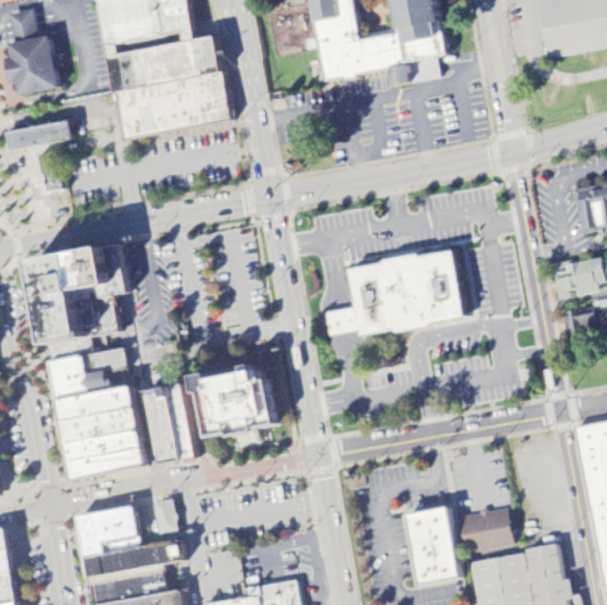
[(186,0),(191,29),(105,44),(97,0),(186,0)]
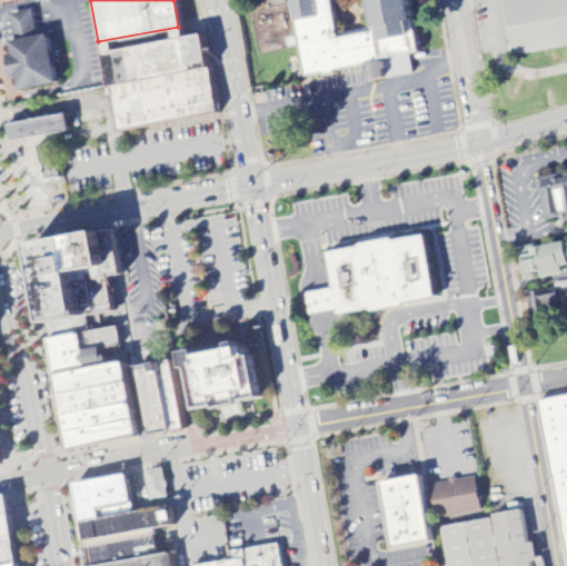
[(407,0),(416,46),(406,48),(410,69),(364,78),(360,62),(306,72),(291,0),(407,0)]
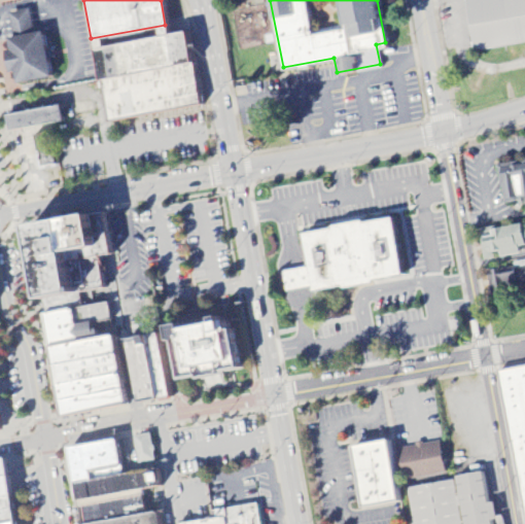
[(524,41),(524,0),(468,0),(477,48),(524,41)]
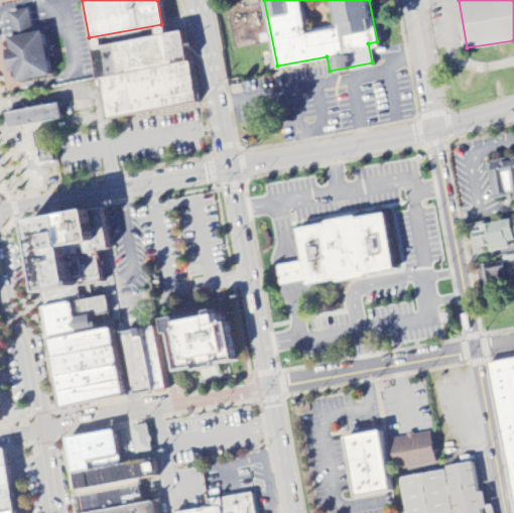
[(41,29),(49,72),(17,78),(8,35),(41,29)]
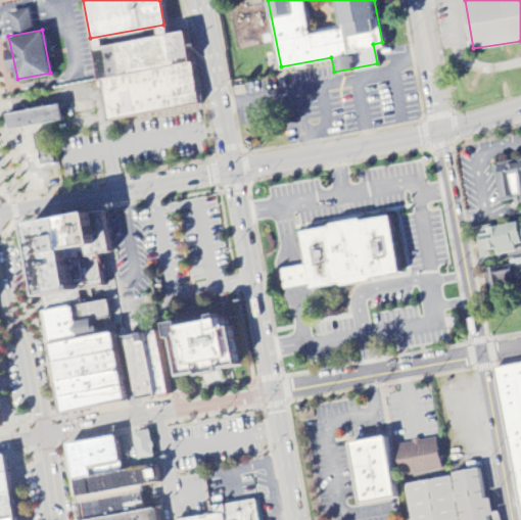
[(196,100),(182,31),(93,48),(106,117),(196,100)]
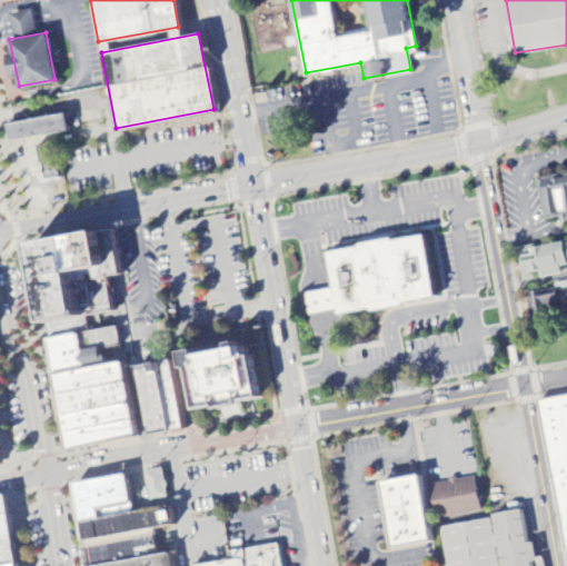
[(11,139),(8,121),(63,110),(68,128),(11,139)]
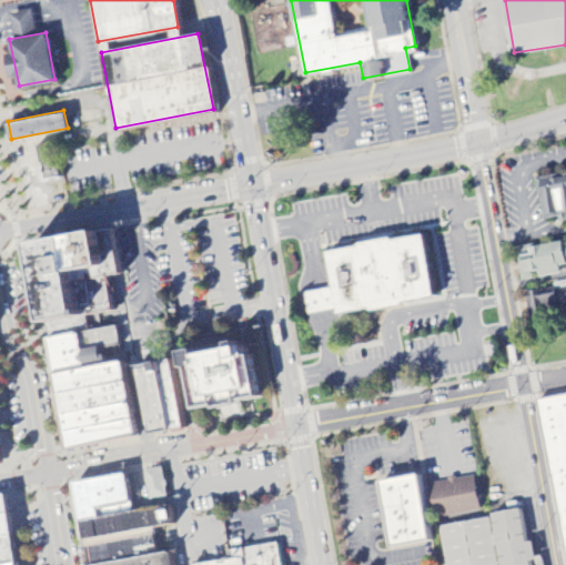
[(54,138),(61,172),(41,177),(34,142),(54,138)]
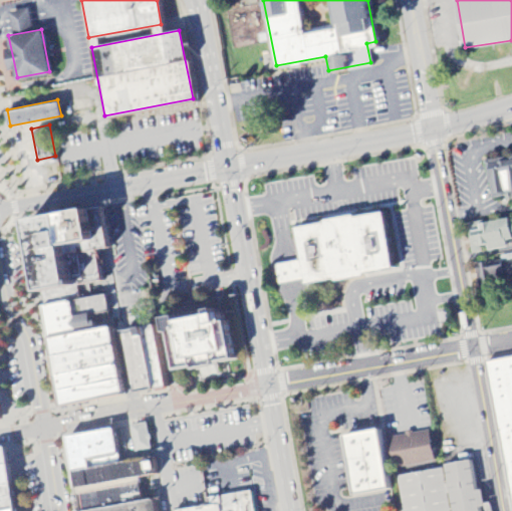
[(493,197),(511,194),(511,156),(488,159),(493,197)]
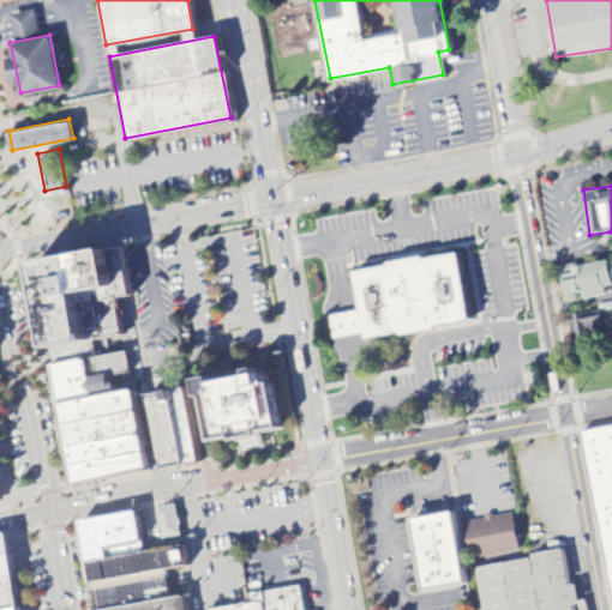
[(49,345),(34,259),(113,246),(129,332),(49,345)]
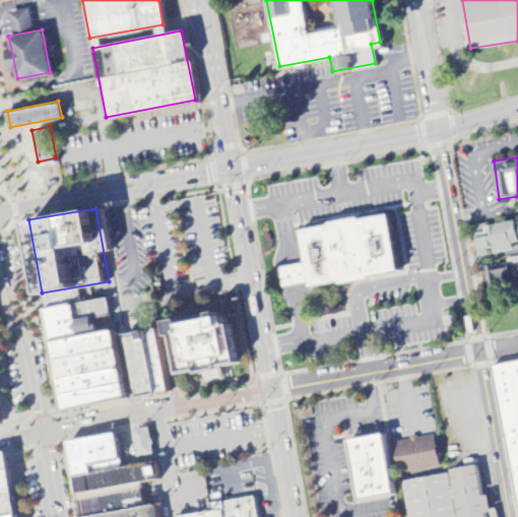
[(384,210),(395,268),(313,284),(302,227),(384,210)]
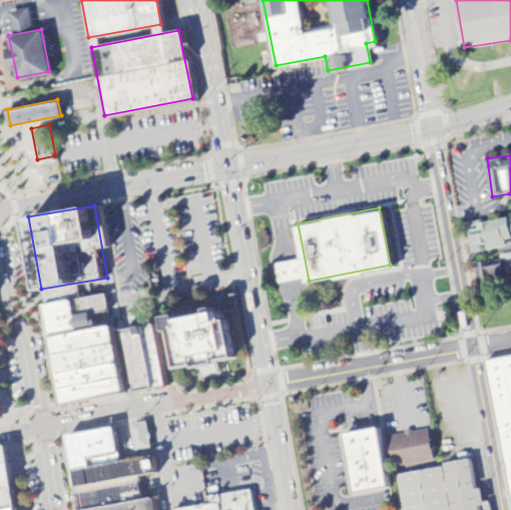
[(510,246),(510,216),(468,223),(472,251),(482,250),(482,244),(493,242),(494,248),(510,246)]
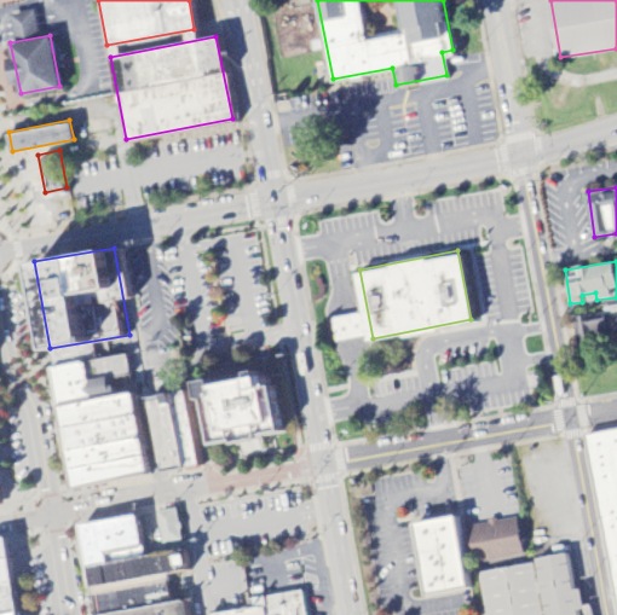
[(616,308),(574,317),(577,341),(616,334),(616,308)]
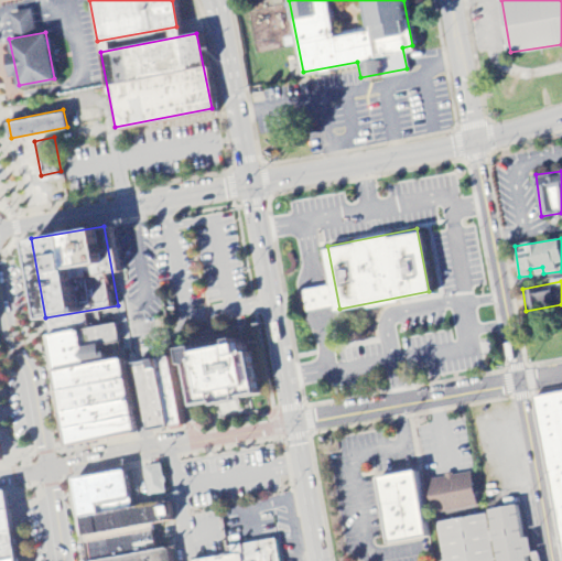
[(309,310),(338,308),(336,286),(306,288),(309,310)]
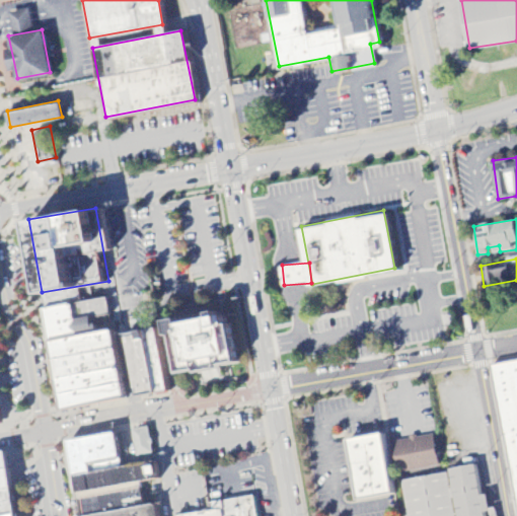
[(108,281),(111,296),(45,307),(42,292),(108,281)]
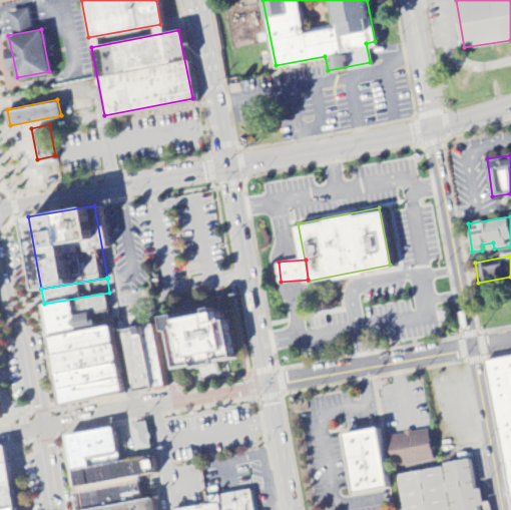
[(44,304),(109,293),(115,323),(49,335),(44,304)]
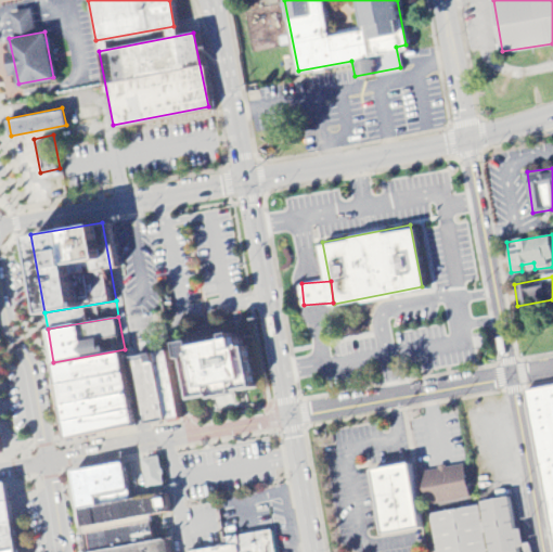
[(0,454),(10,452),(0,384),(0,338),(2,337),(0,321),(0,454)]
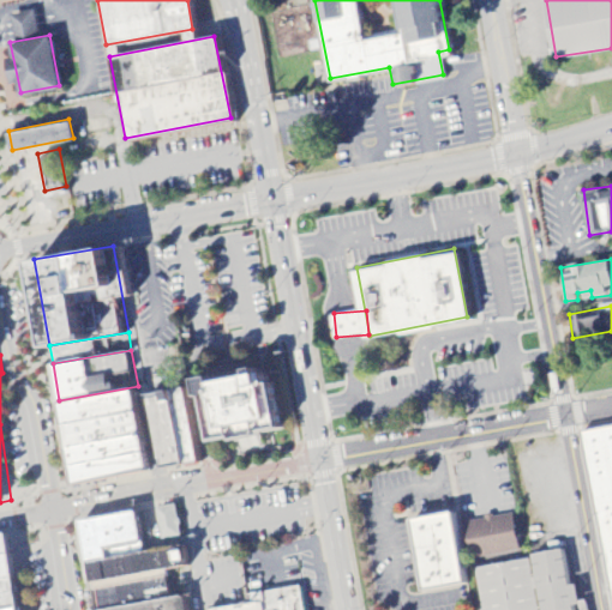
[(232,435),(214,438),(205,391),(196,392),(193,374),(209,370),(210,379),(246,372),(245,366),(262,362),(265,380),(271,379),(280,427),(262,429),(263,433),(232,439),(232,435)]
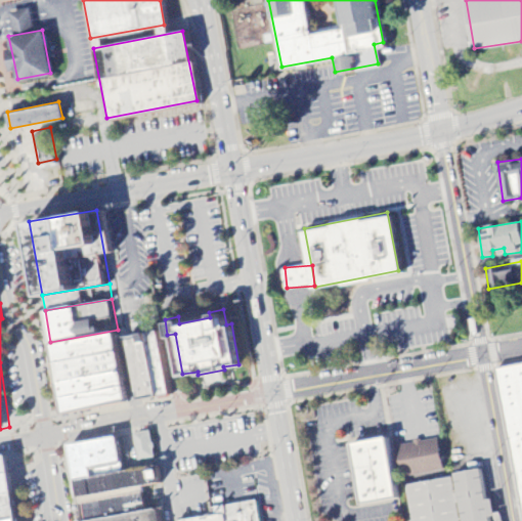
[(140,332),(155,329),(166,392),(151,395),(140,332)]
